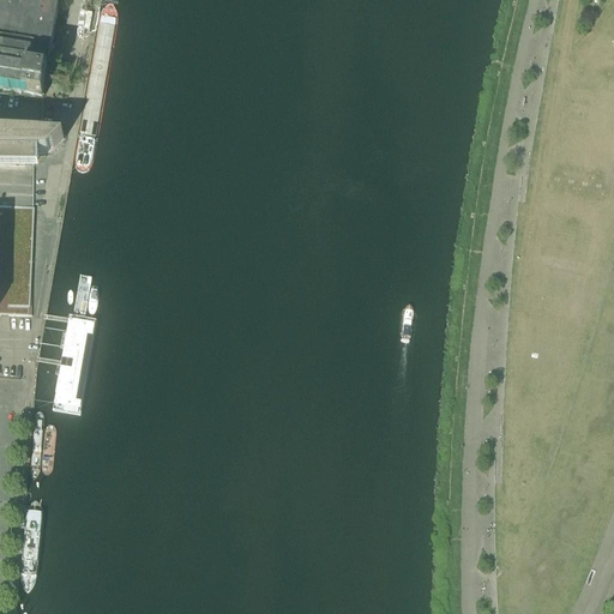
[(0,0),(0,90),(43,98),(47,74),(49,65),(60,2),(59,0),(0,0)]
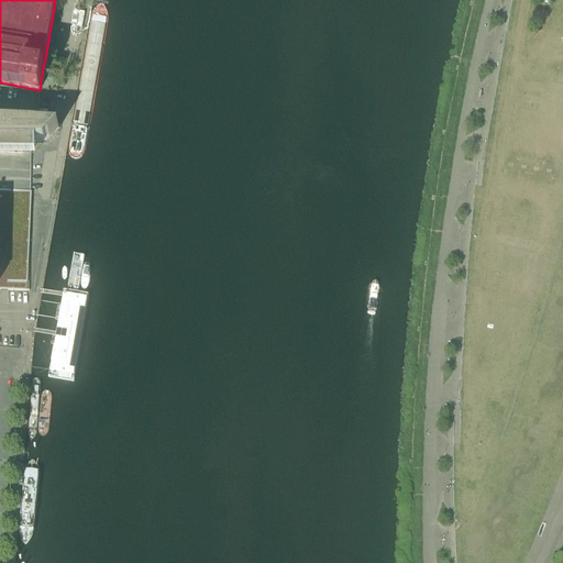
[(0,190),(31,191),(31,166),(31,151),(32,142),(40,143),(46,141),(52,135),(58,129),(52,128),(51,125),(0,124),(0,190)]
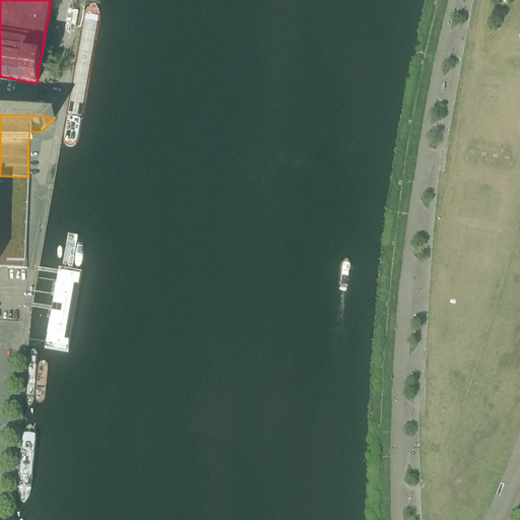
[(0,268),(27,268),(28,177),(0,176),(0,268)]
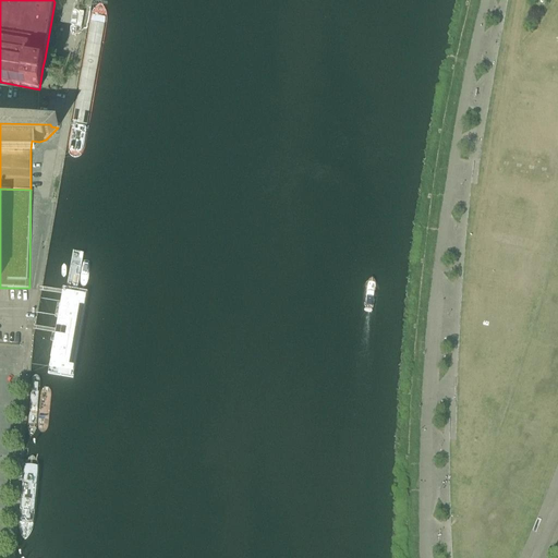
[(63,290),(48,375),(74,379),(89,294),(63,290)]
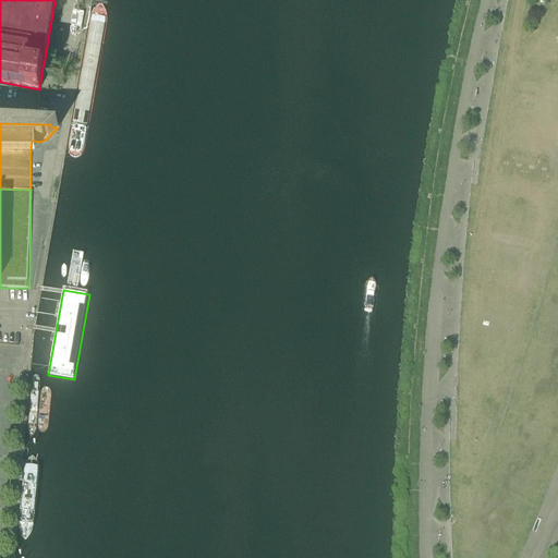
[(28,433),(29,435),(33,436),(34,434),(35,433),(36,429),(37,427),(40,387),(40,378),(39,376),(37,375),(36,374),(34,375),(33,377),(31,379),(27,423),(27,428),(28,433)]
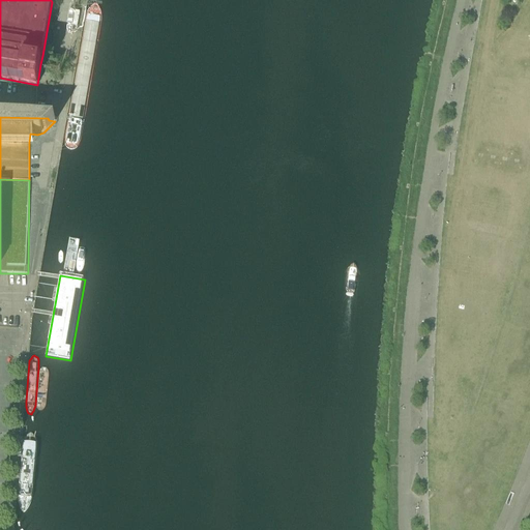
[(37,409),(38,411),(41,411),(43,409),(46,406),(48,376),(48,372),(48,370),(45,366),(41,366),(41,367),(39,369),(38,372),(37,389),(36,406),(37,409)]
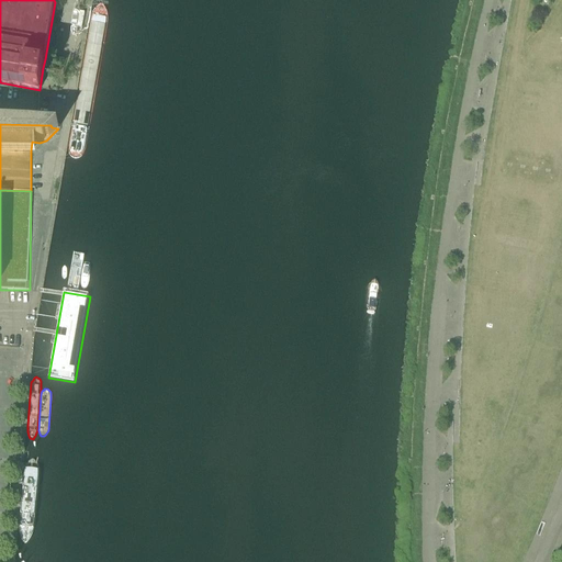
[(19,551),(20,554),(21,557),(24,559),(29,558),(32,554),(32,552),(41,452),(40,451),(38,450),(31,449),(30,450),(27,453),(19,548),(19,551)]
